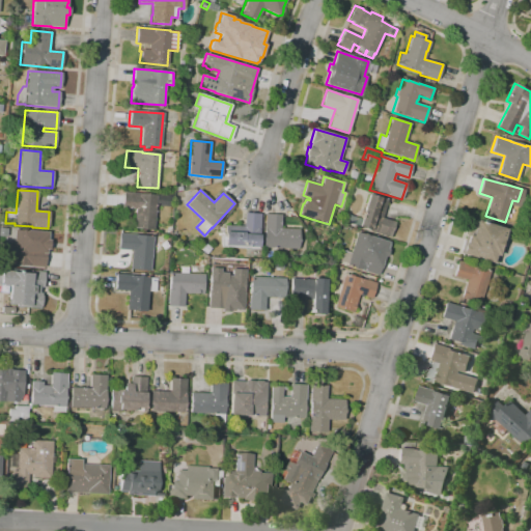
[(176,200),(174,193),(184,191),(186,197),(176,200)]
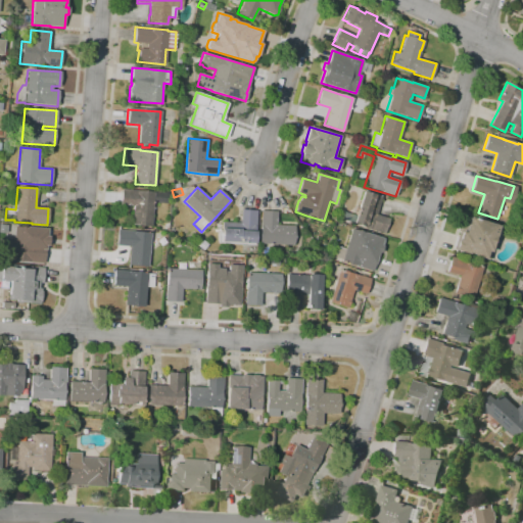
[(152,226),(132,225),(133,206),(121,205),(122,189),(145,191),(154,192),(152,226)]
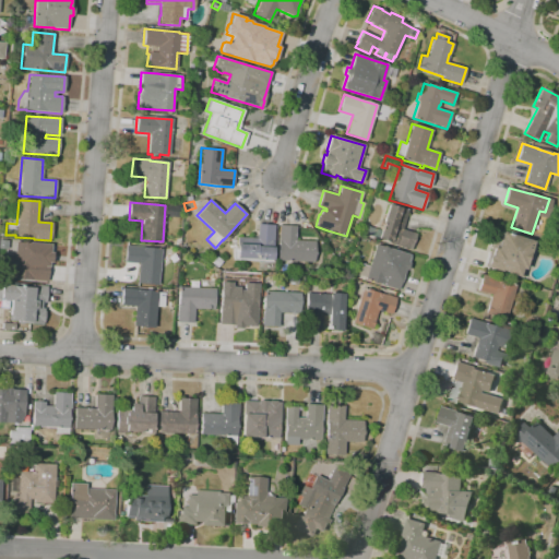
[(180,217),(165,216),(167,202),(181,204),(180,217)]
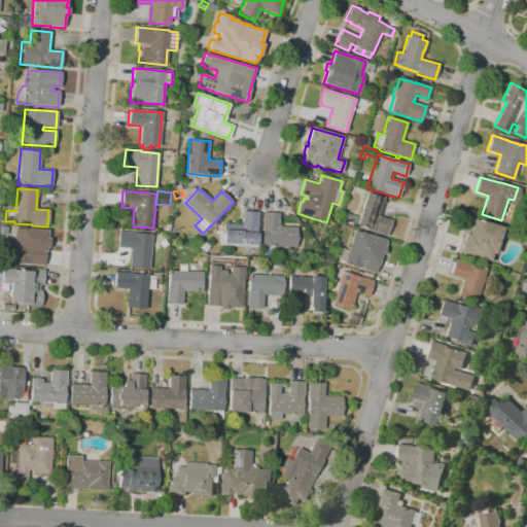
[(388,236),(372,231),(372,230),(356,225),(365,192),(385,199),(380,216),(392,220),(388,236)]
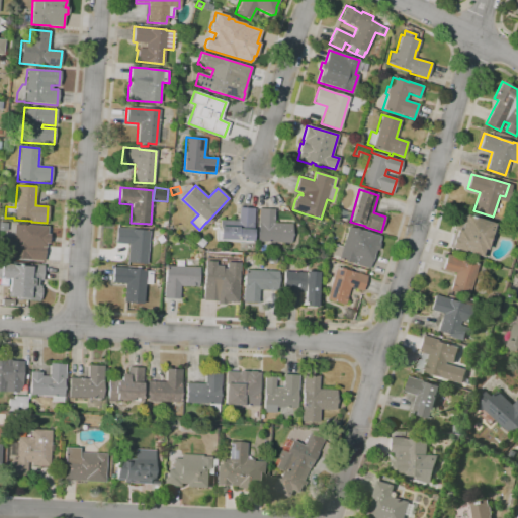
[(251,243),(219,241),(219,227),(220,227),(220,220),(238,221),(238,207),(254,208),(253,225),(252,240),(251,240),(251,243)]
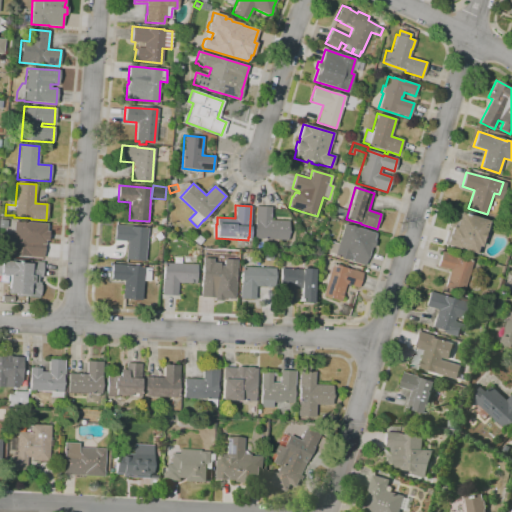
[(287,240),(254,239),(255,221),(255,206),(271,207),(271,220),(288,221),(287,240)]
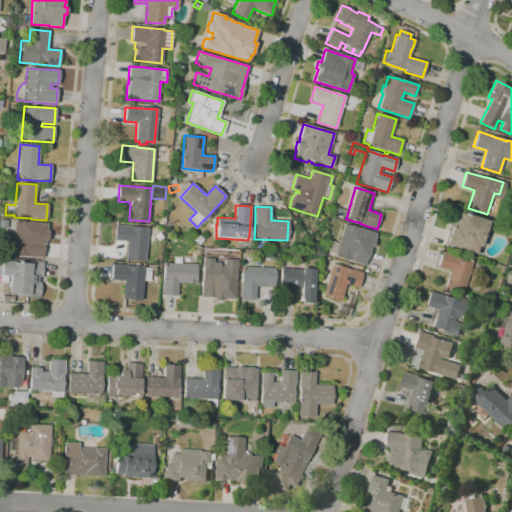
[(343,219),(332,215),(335,207),(346,210),(343,219)]
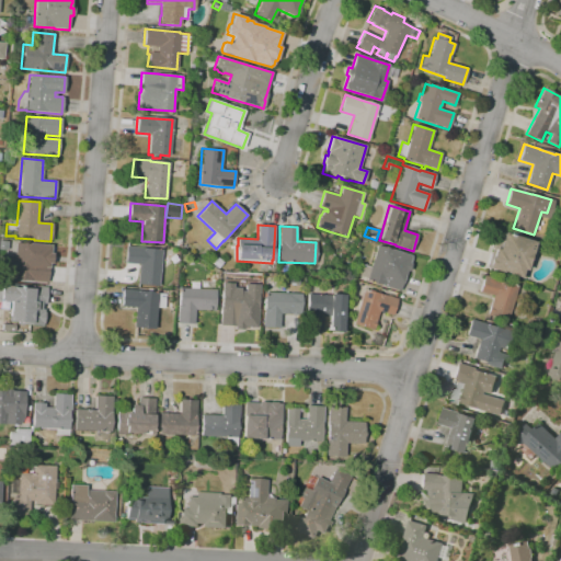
[(523,279),(521,278),(507,275),(507,273),(503,272),(502,273),(488,268),(489,267),(488,267),(490,258),(491,259),(492,254),(490,253),(494,240),(499,242),(501,233),(503,235),(503,232),(535,242),(526,271),(523,279)]
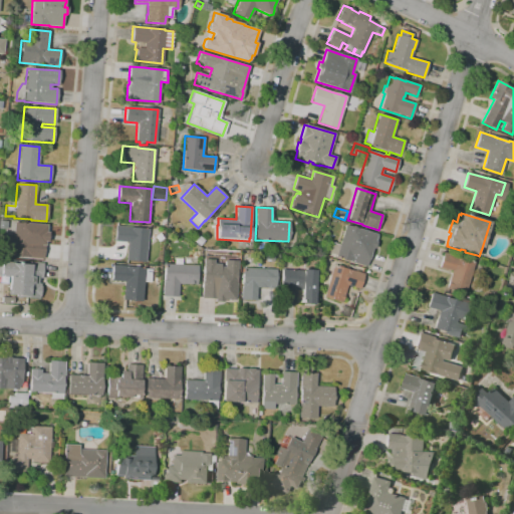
[(43,258),(13,256),(3,256),(5,234),(13,235),(14,223),(26,224),(26,223),(46,225),(46,232),(48,232),(47,242),(45,241),(44,246),(43,258)]
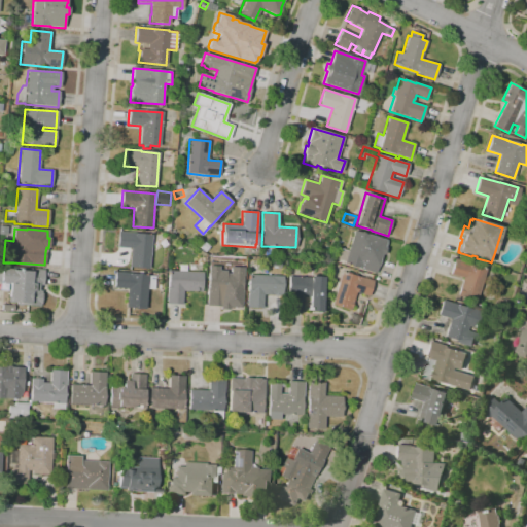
[(376,273),(360,268),(360,269),(344,264),(345,262),(334,258),(337,247),(348,251),(354,231),(386,240),(384,247),(386,248),(384,254),(381,254),(376,273)]
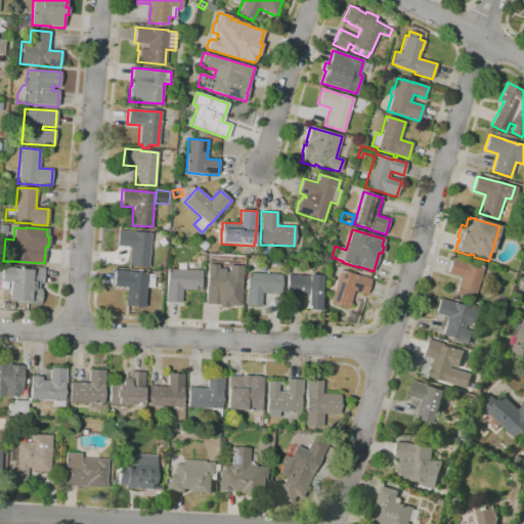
[(148,267),(129,266),(130,247),(117,246),(118,230),(134,231),(133,232),(150,233),(148,267)]
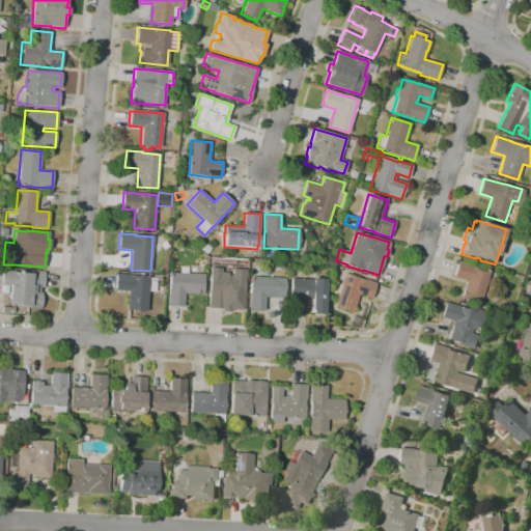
[(205,254),(200,249),(204,244),(210,248),(205,254)]
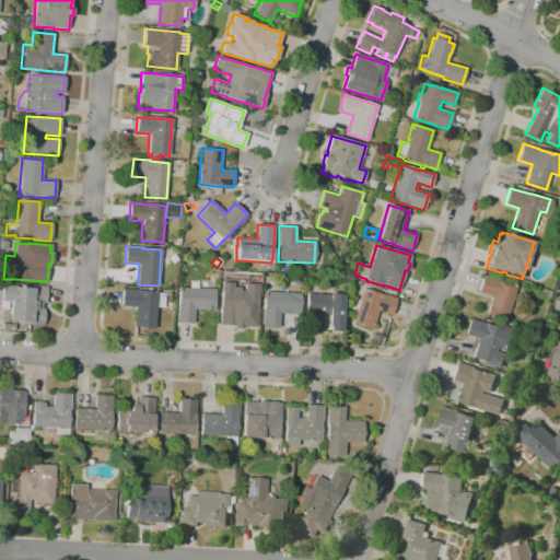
[(506,322),(486,315),(492,295),(478,291),(483,275),(517,287),(506,322)]
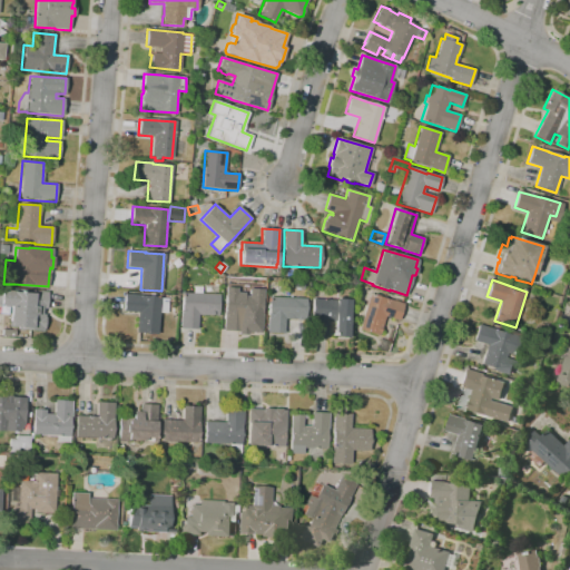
[(238,331),(224,331),(226,287),(237,288),(237,292),(245,293),(244,295),(248,296),(248,288),(264,290),(261,333),(248,332),(248,335),(238,334),(238,331)]
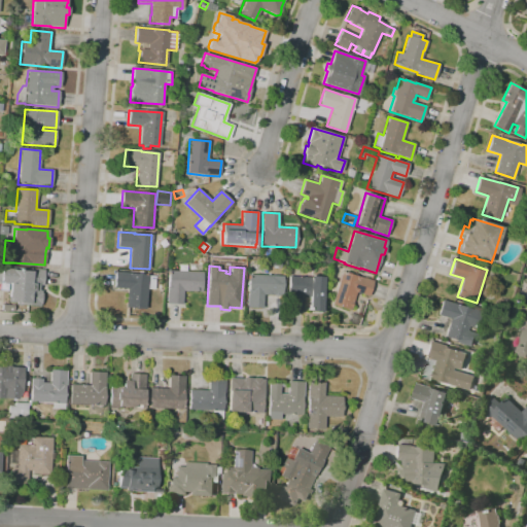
[(40,307),(19,305),(19,303),(8,302),(9,283),(0,282),(0,268),(2,268),(1,269),(12,270),(30,272),(31,268),(44,270),(42,285),(39,285),(39,290),(41,291),(40,307)]
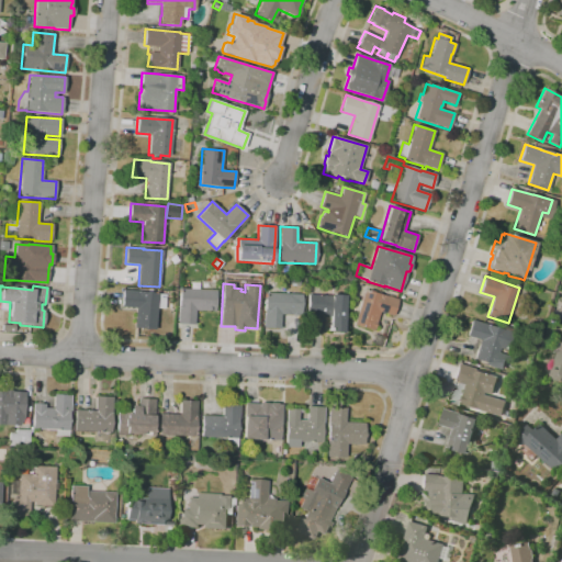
[(194,324),(178,324),(180,289),(215,290),(214,311),(195,311),(194,324)]
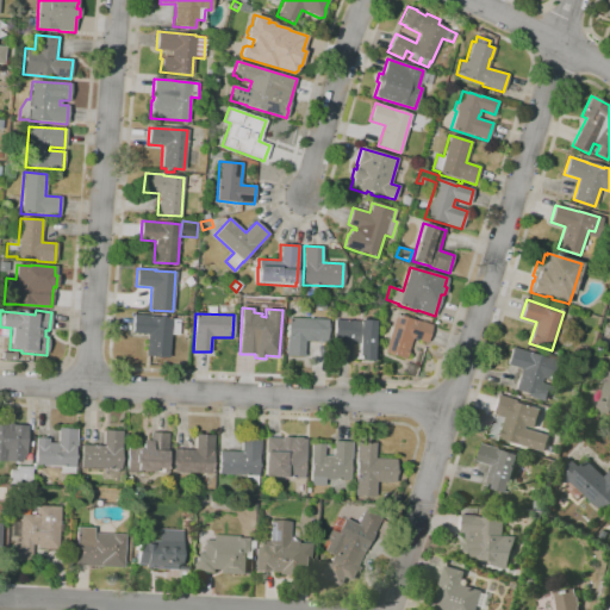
[(169,359),(147,356),(148,335),(132,334),(134,315),(154,316),(154,317),(172,318),(172,319),(180,319),(179,335),(170,335),(169,359)]
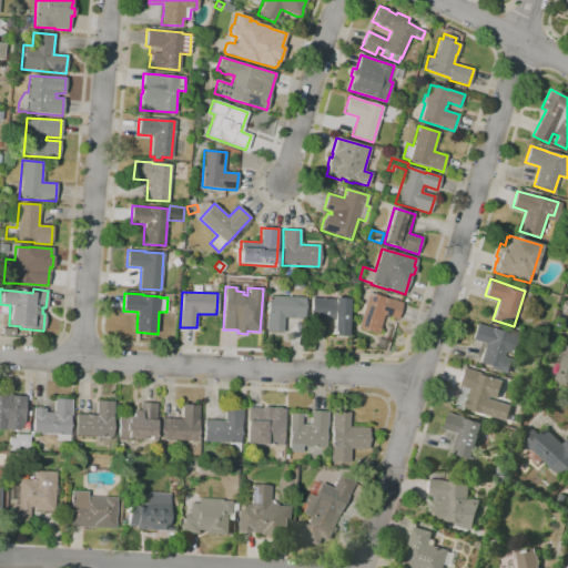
[(378,335),(357,328),(368,294),(372,295),(373,293),(386,296),(385,297),(393,300),(393,298),(398,301),(398,302),(402,303),(396,320),(384,315),(381,326),(379,326),(378,332),(379,332),(378,335)]
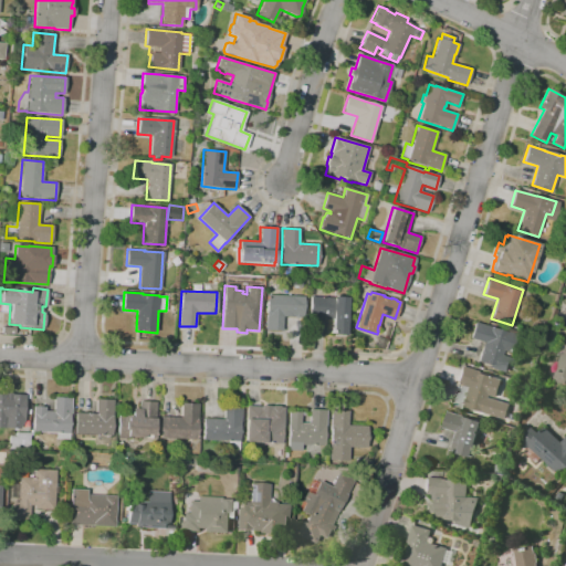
[(283,332),(266,331),(266,315),(268,295),(304,296),(307,297),(306,315),(303,315),(303,317),(283,316),(283,332)]
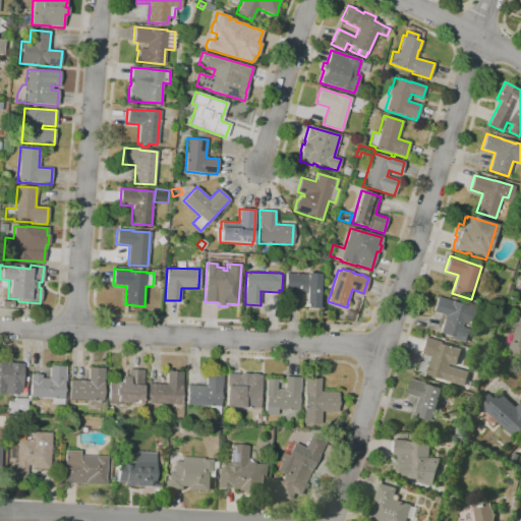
[(304,308),(305,293),(300,293),(300,306),(284,306),(285,291),(284,291),(285,273),(306,274),(306,273),(320,274),(319,308),(304,308)]
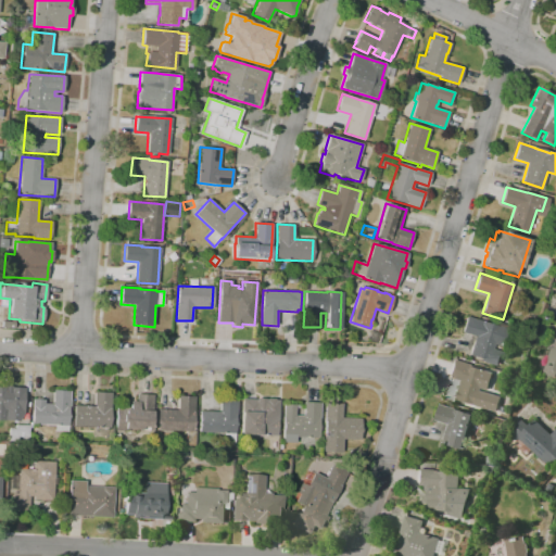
[(500,365),(470,355),(476,337),(462,332),(467,316),(504,328),(497,346),(494,345),(493,350),(503,352),(502,353),(504,354),(500,365)]
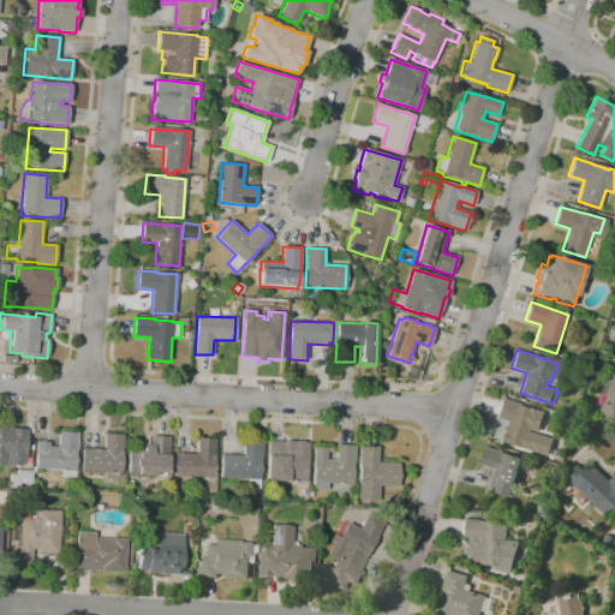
[(416,378),(405,376),(407,365),(419,369),(416,378)]
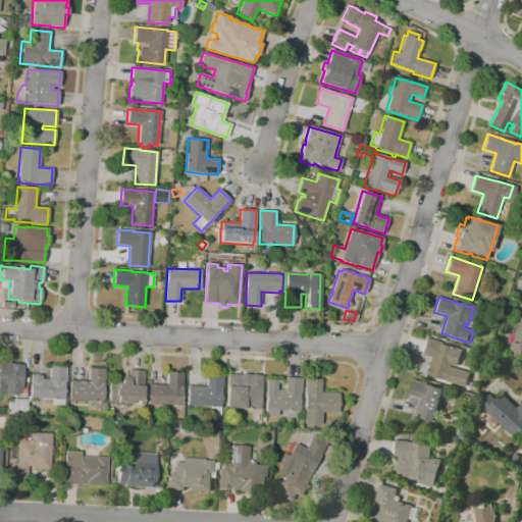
[(521,356),(510,352),(521,315),(521,356)]
